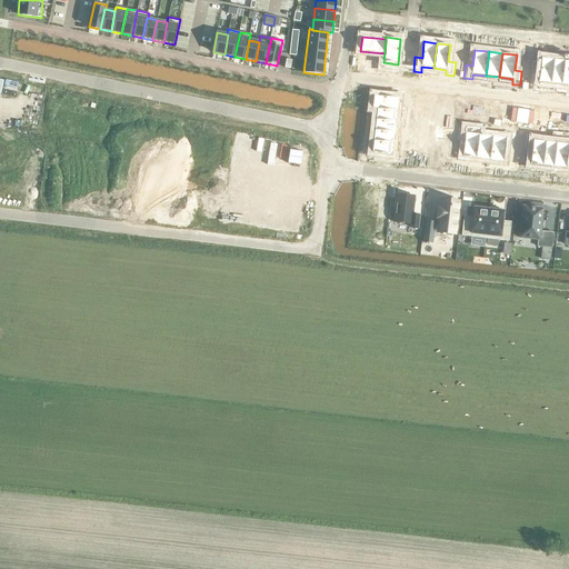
[(532,73),(530,87),(538,88),(539,82),(551,85),(555,59),(541,58),(539,73),(532,73)]
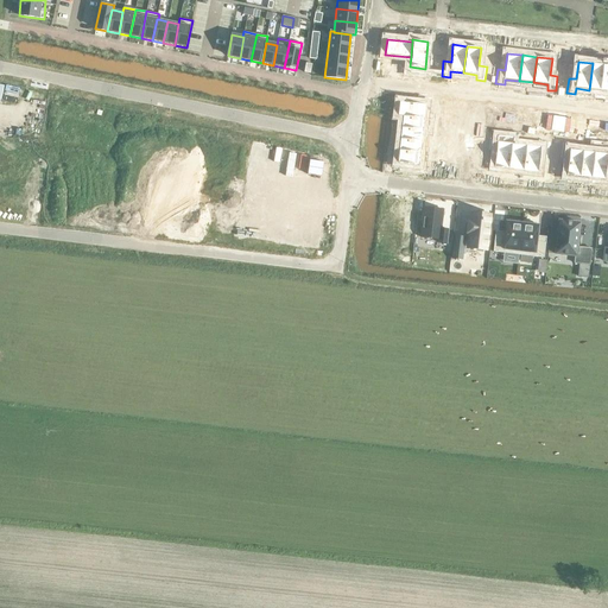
[(593,63),(589,90),(600,92),(603,64),(593,63)]
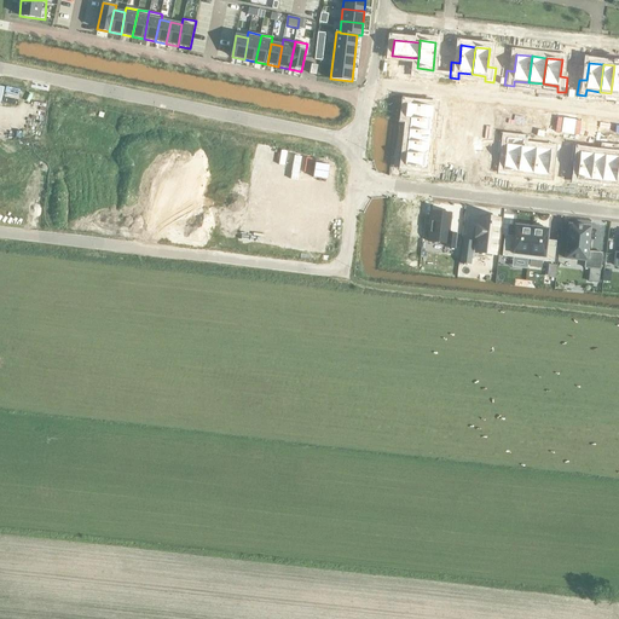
[(399,86),(398,94),(414,96),(415,87),(399,86)]
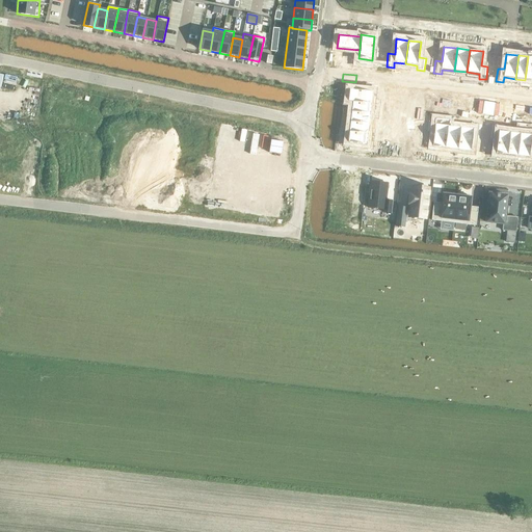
[(349,89),(348,102),(352,102),(371,104),(372,92),(377,94),(378,85),(365,84),(365,90),(349,89)]
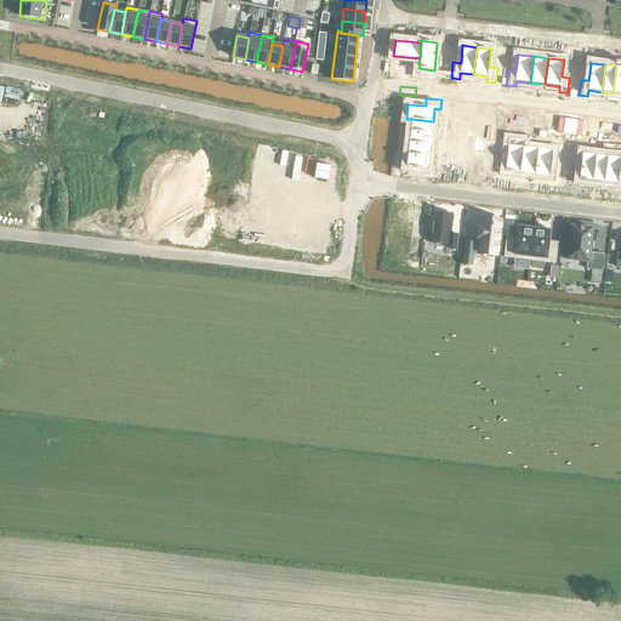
[(81,112),(78,132),(89,134),(92,113),(81,112)]
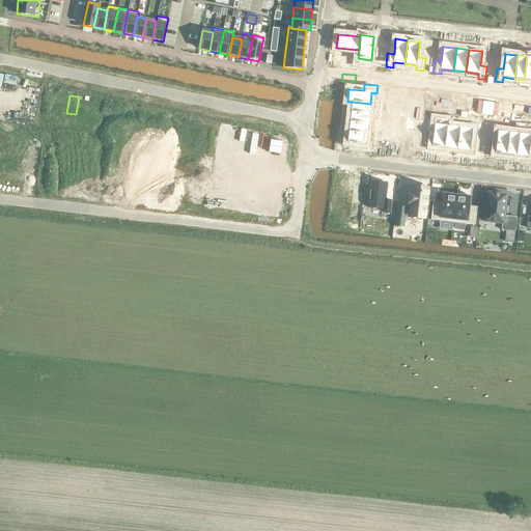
[(119,102),(116,119),(126,120),(129,104),(119,102)]
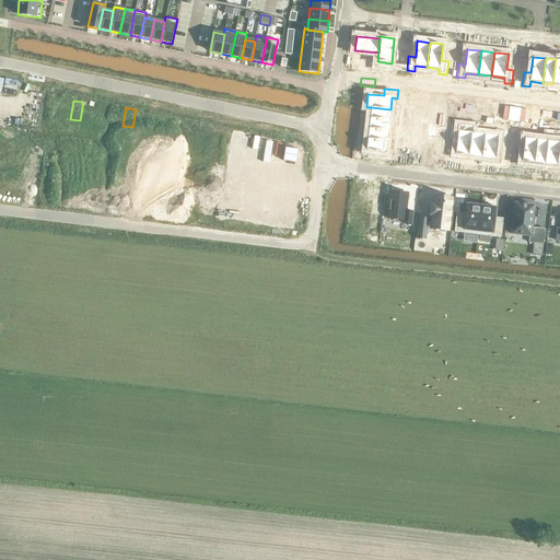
[(371,107),(370,117),(389,120),(391,109),(371,107)]
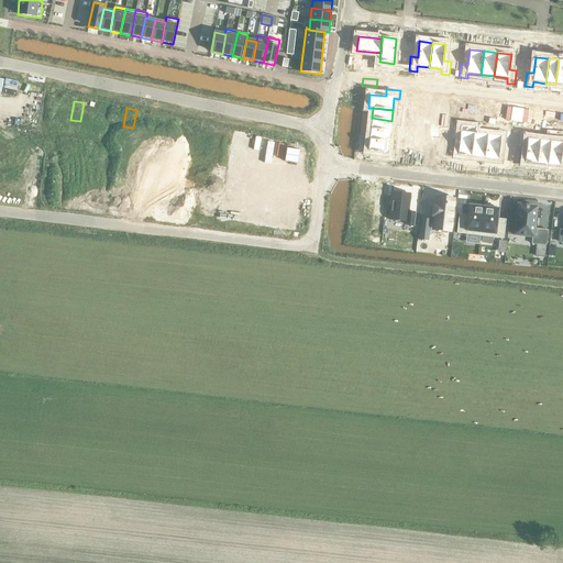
[(136,110),(133,128),(143,130),(146,111),(136,110)]
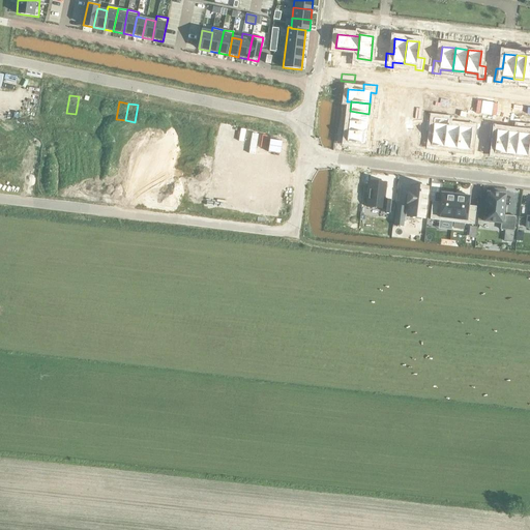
[(178,110),(175,127),(184,128),(186,111),(178,110)]
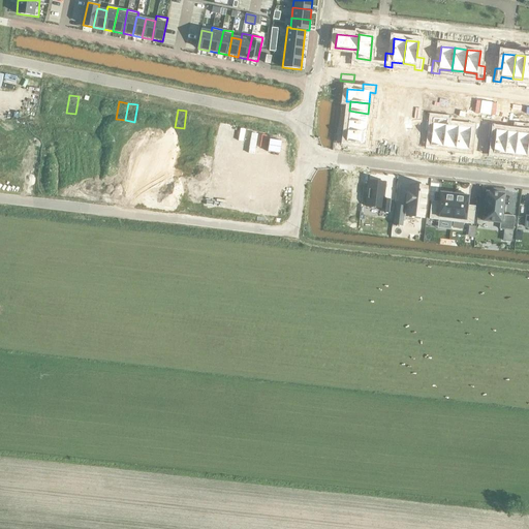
[(349,111),(348,121),(367,123),(368,114),(349,111)]
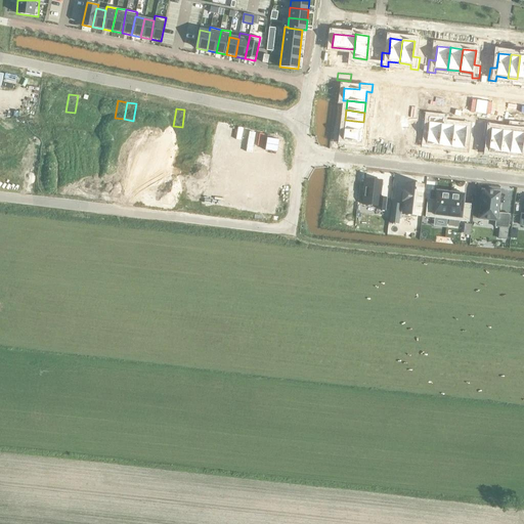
[(423,117),(421,129),(428,130),(426,144),(439,146),(441,124),(429,122),(430,118),(423,117)]
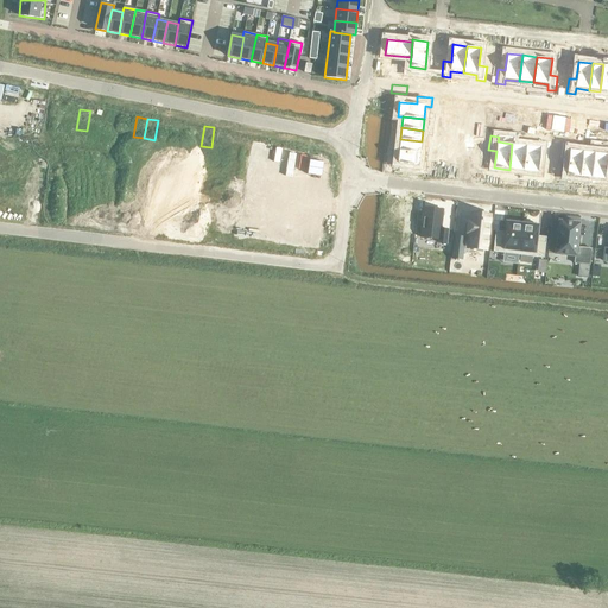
[(400,139),(399,151),(420,153),(422,141),(400,139)]
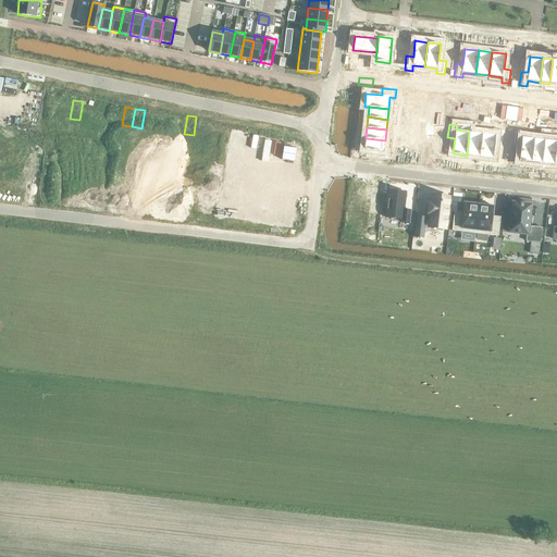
[(483,133),(480,157),(494,158),(495,144),(503,144),(504,131),(496,130),(496,135),(483,133)]
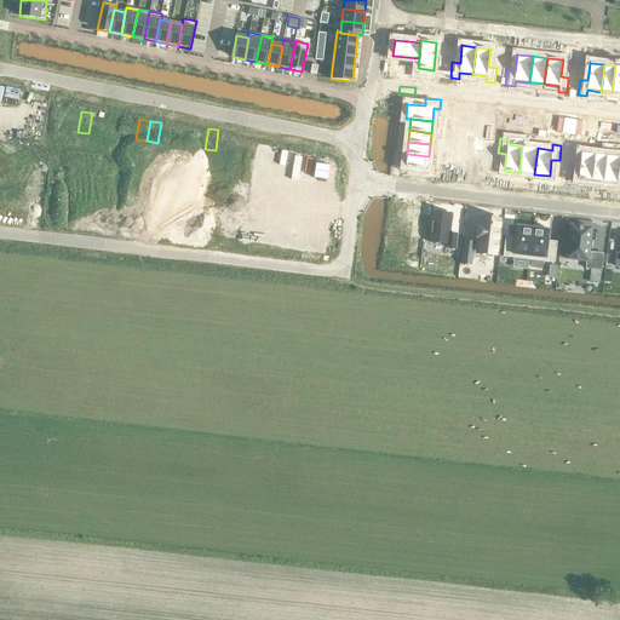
[(574,144),(572,160),(580,161),(578,179),(592,182),(595,154),(581,153),(581,145),(574,144)]
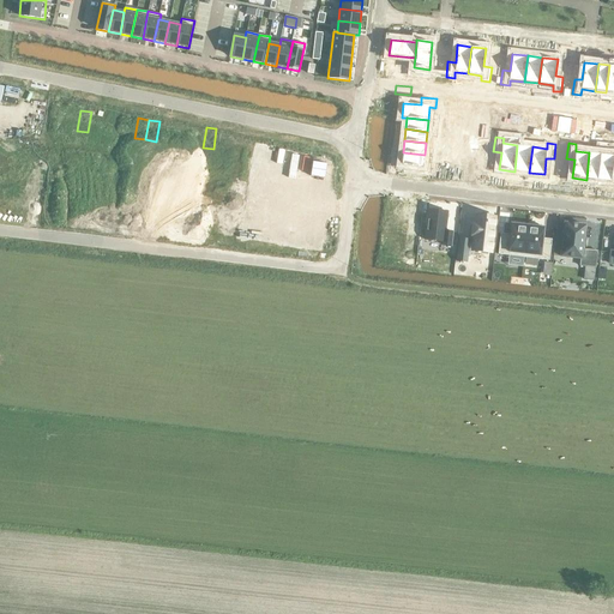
[(517,145),(515,172),(529,173),(533,146),(517,145)]
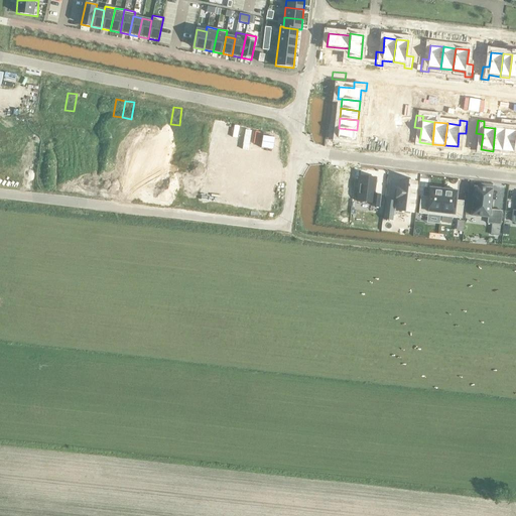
[(339,128),(337,139),(356,141),(357,130),(339,128)]
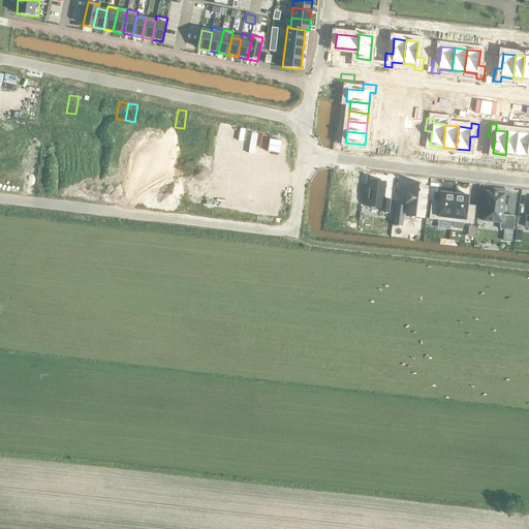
[(507,131),(505,155),(515,156),(518,132),(507,131)]
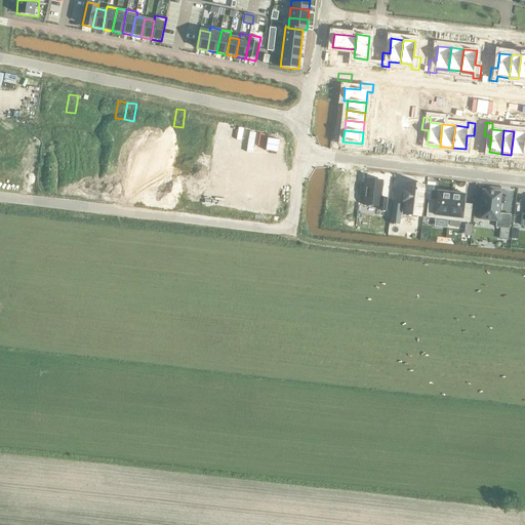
[(524,132),(514,131),(511,155),(523,156),(524,140),(524,139),(524,132)]
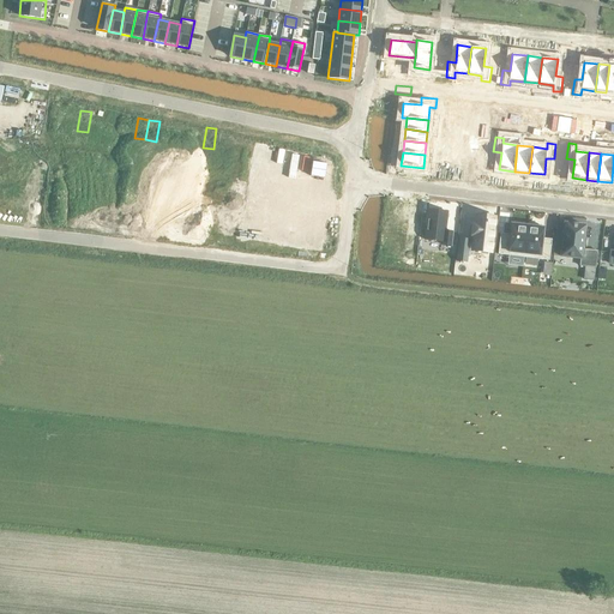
[(301,160),(299,175),(326,178),(327,178),(329,163),(309,161),(301,160)]
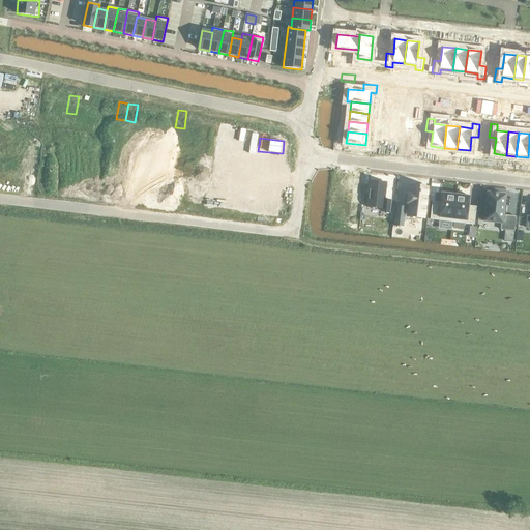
[(244,141),(242,153),(249,154),(252,141),(244,141)]
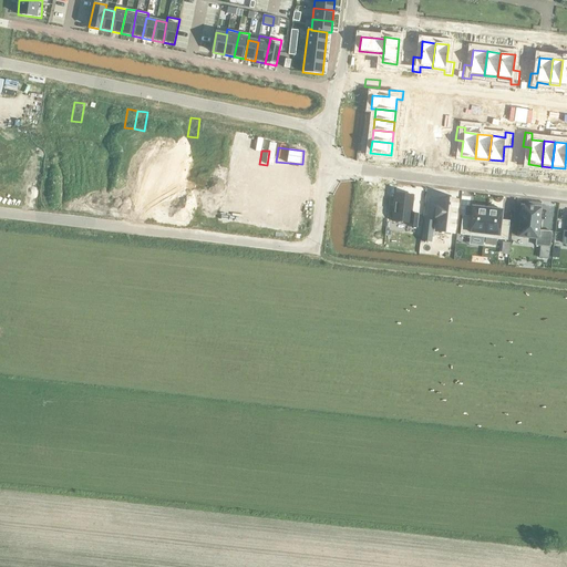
[(114,204),(113,204),(127,206),(130,188),(137,188),(140,175),(132,174),(131,179),(116,178),(114,204)]
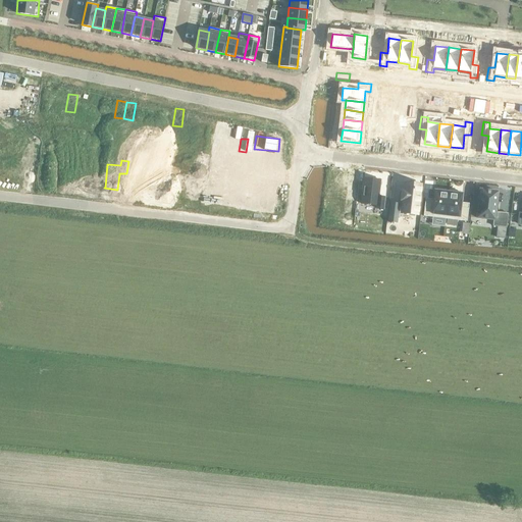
[(341,176),(332,175),(331,184),(328,184),(327,192),(330,192),(329,202),(355,205),(357,192),(349,192),(350,176),(341,175),(341,176)]
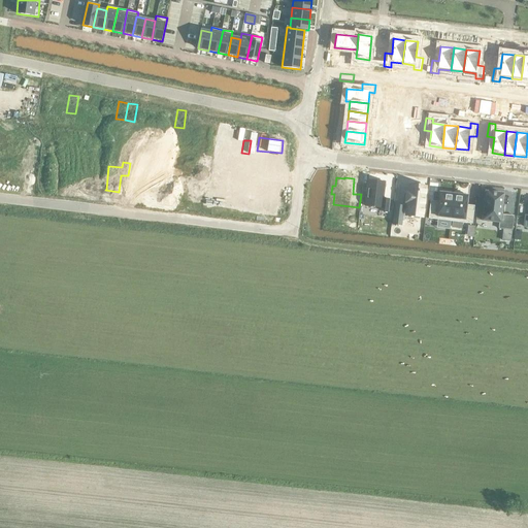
[(369,180),(366,206),(382,208),(382,211),(388,212),(390,200),(384,199),(386,183),(369,180)]
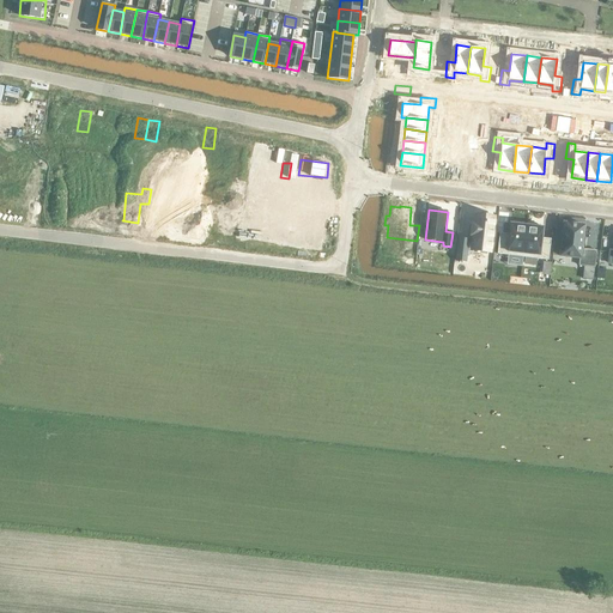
[(459,238),(456,261),(467,262),(468,249),(491,252),(495,217),(490,217),(491,214),(481,213),(480,216),(475,214),(474,224),(473,224),(471,235),(473,235),(473,242),(469,241),(469,240),(459,238)]
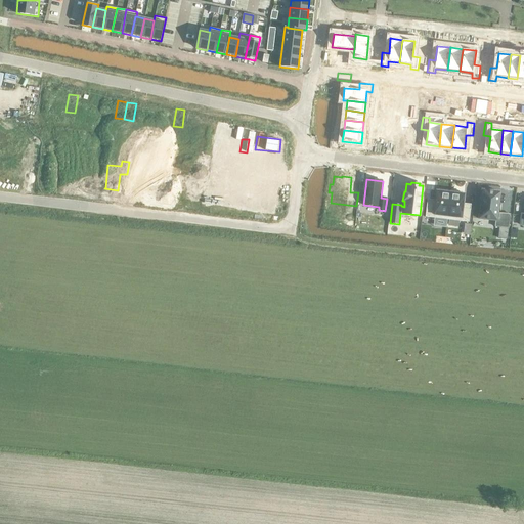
[(427,204),(425,217),(447,219),(450,192),(448,192),(448,190),(439,189),(439,191),(437,190),(436,200),(435,205),(427,204)]
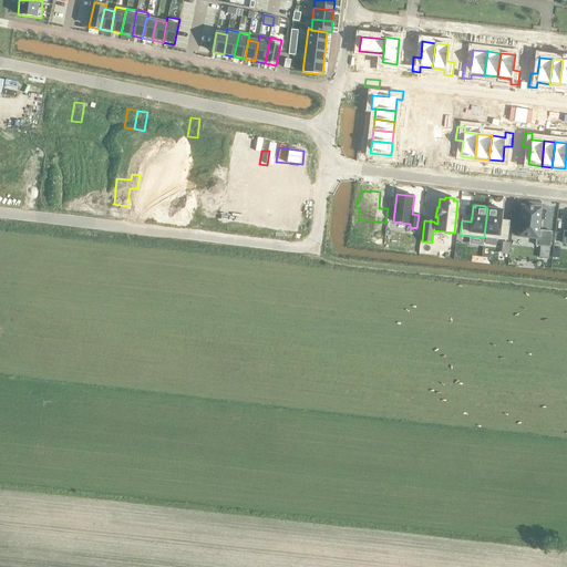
[(487,208),(484,237),(507,240),(509,226),(501,225),(501,220),(502,209),(500,209),(501,207),(490,206),(490,208),(487,208)]
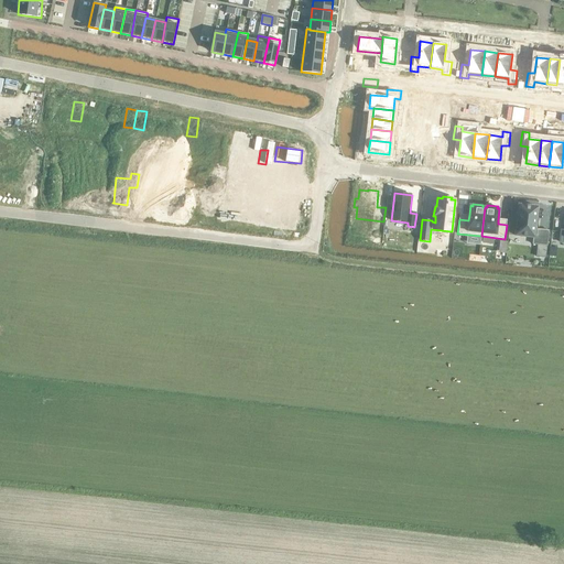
[(519,205),(516,236),(533,238),(532,245),(538,245),(546,246),(549,230),(535,228),(538,207),(519,205)]
